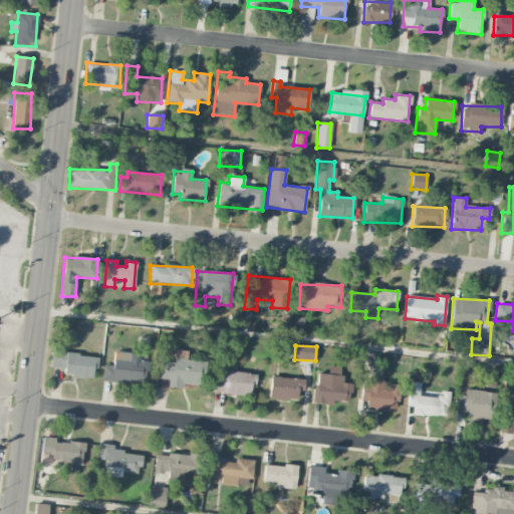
[(188,351),(173,349),(172,357),(187,358),(188,351)]
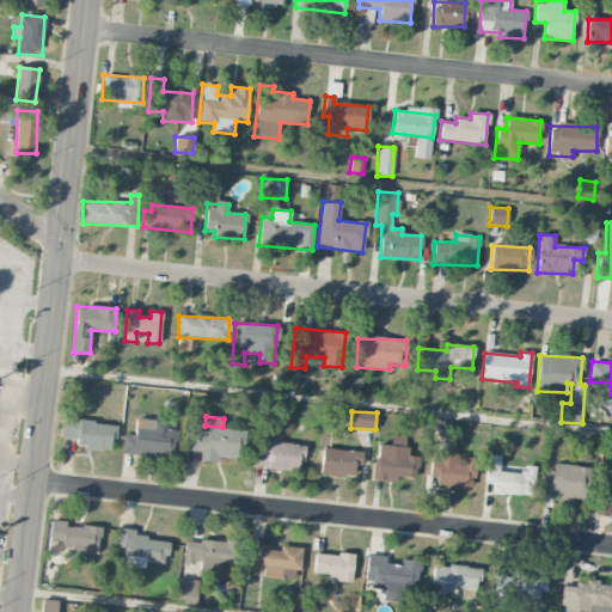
[(117,423),(61,418),(59,438),(77,440),(75,448),(110,451),(110,440),(116,440),(117,423)]
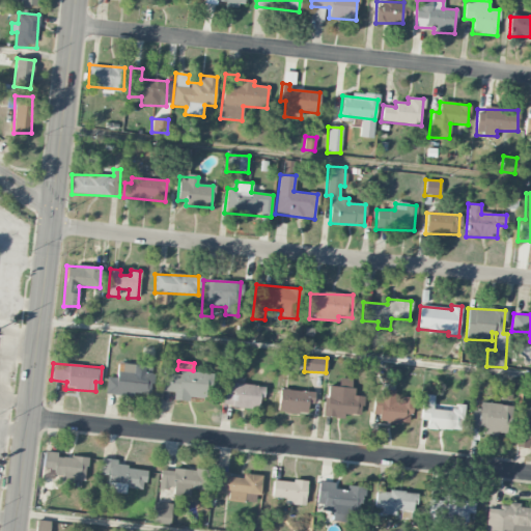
[(145,365),(117,363),(116,378),(107,376),(106,393),(150,396),(151,373),(144,372),(145,365)]
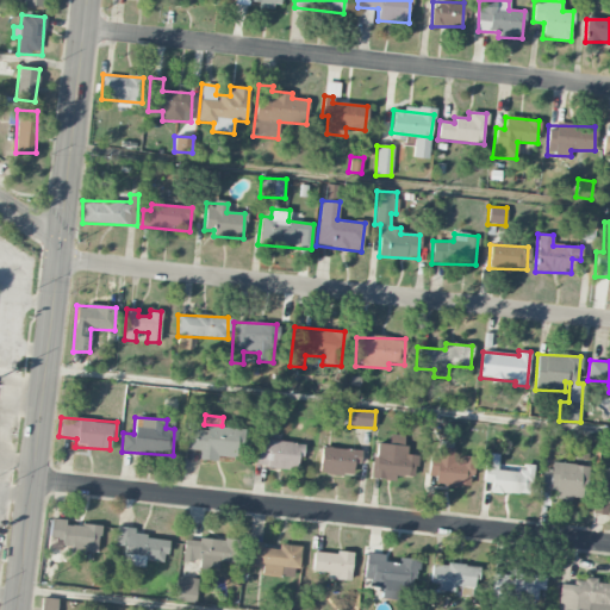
[(185,449),(199,450),(198,460),(218,461),(218,456),(235,458),(237,442),(243,442),(244,430),(198,427),(198,422),(187,421),(185,449)]
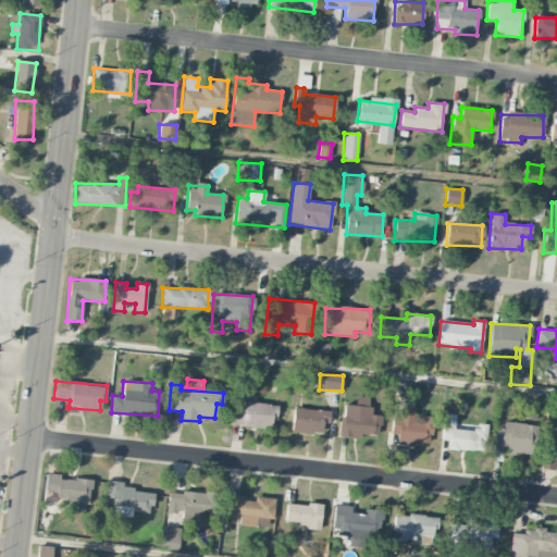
[(379,436),(380,417),(369,415),(371,398),(357,396),(356,406),(343,405),(339,437),(360,438),(361,434),(379,436)]
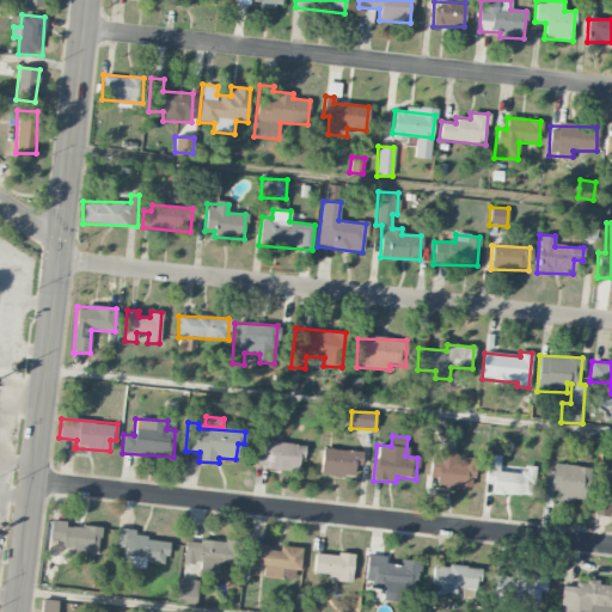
[(255,469),(298,470),(299,444),(256,441),(255,469)]
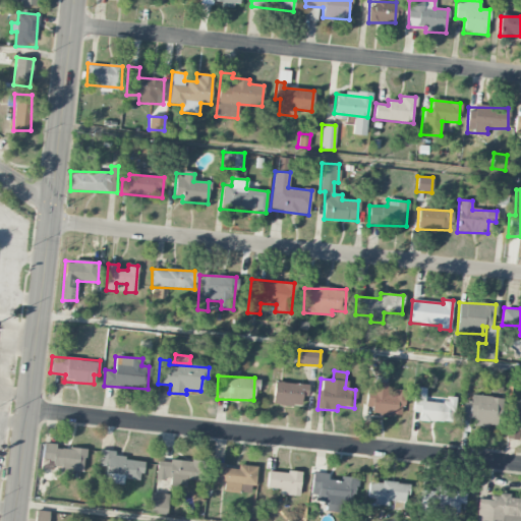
[(303,408),(307,386),(275,381),(272,403),(303,408)]
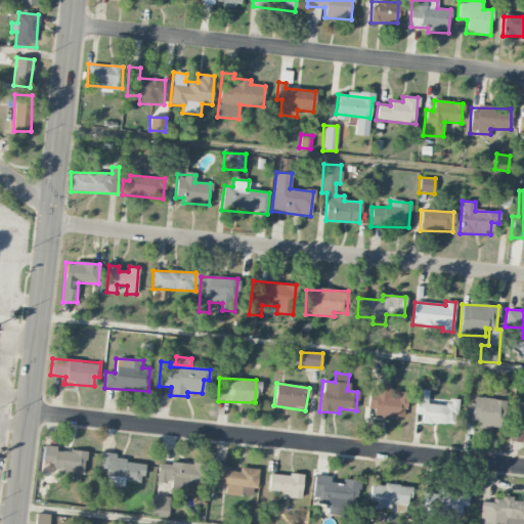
[(506,384),(496,383),(495,395),(505,395),(506,384)]
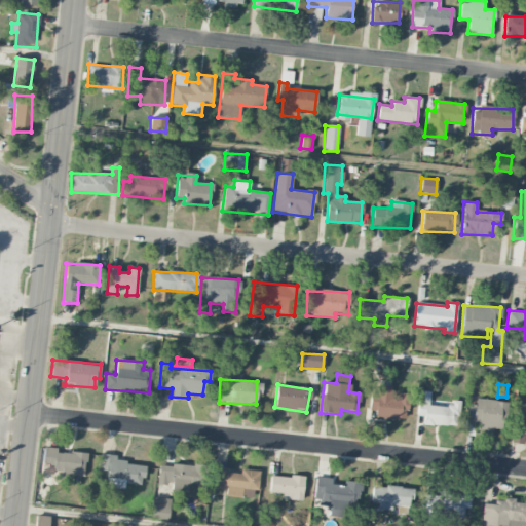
[(374,419),(407,420),(408,397),(390,395),(391,387),(378,386),(377,393),(370,392),(369,411),(375,411),(374,419)]
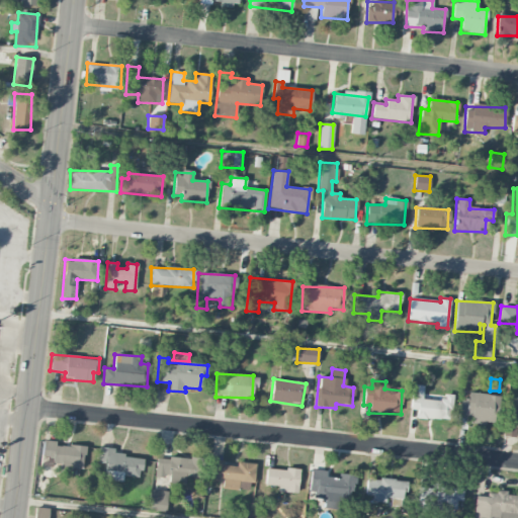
[(451,420),(452,397),(423,396),(423,385),(412,385),(411,410),(416,410),(416,419),(451,420)]
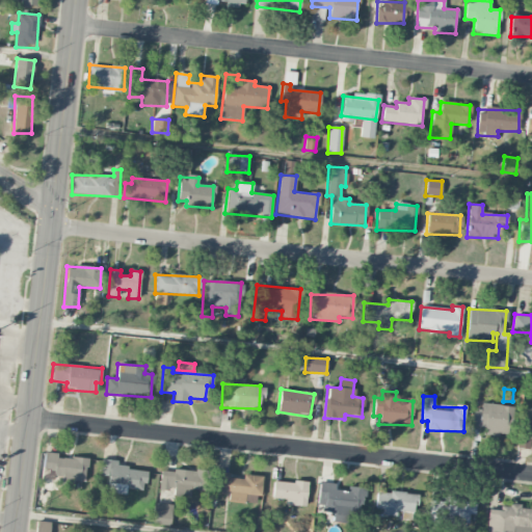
[(509,436),(512,406),(482,403),(481,411),(474,411),(472,426),(485,428),(484,433),(509,436)]
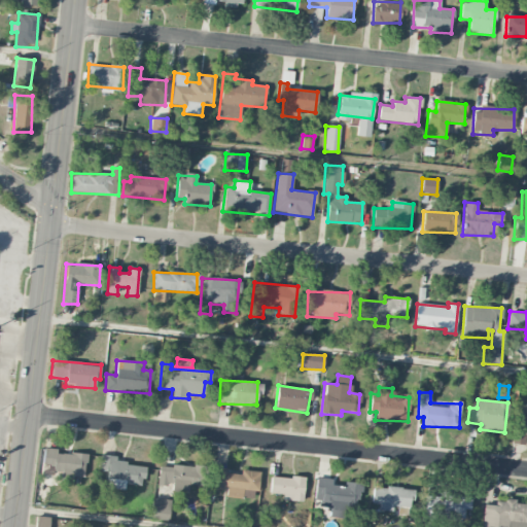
[(526,415),(516,415),(514,444),(525,445),(526,436),(526,415)]
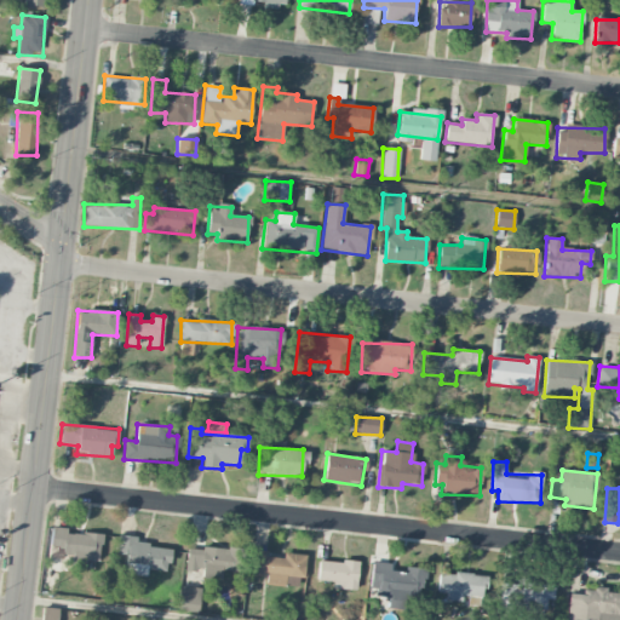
[(50,549),(62,550),(62,556),(82,557),(82,560),(99,561),(101,534),(67,532),(67,528),(51,527),(50,549)]
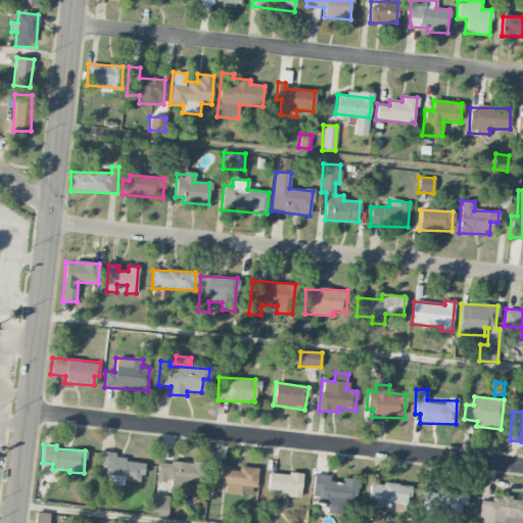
[(143,463),(115,460),(116,454),(99,452),(98,467),(107,468),(106,485),(124,487),(124,480),(141,482),(143,463)]
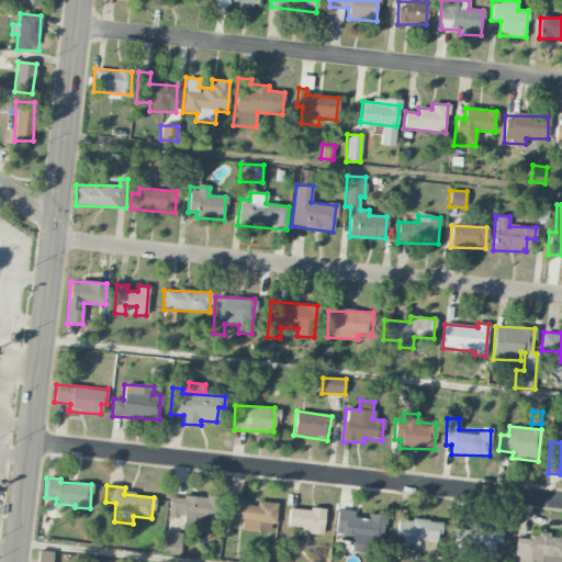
[(170,495),(167,517),(183,519),(182,523),(202,526),(206,499),(170,495)]
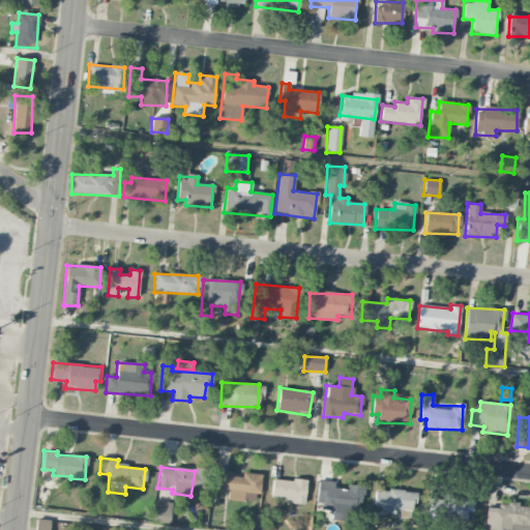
[(262,474),(241,473),(241,477),(228,476),(228,471),(215,470),(214,491),(228,492),(227,500),(260,502),(262,474)]
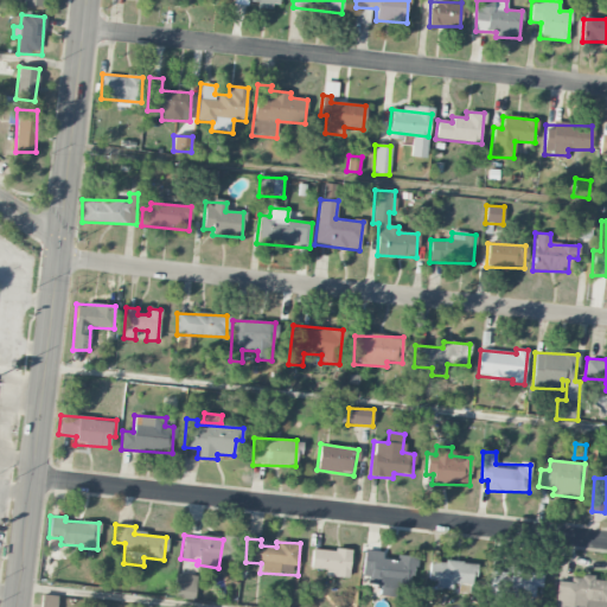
[(325,576),(349,577),(350,550),(312,549),(311,569),(326,569),(325,576)]
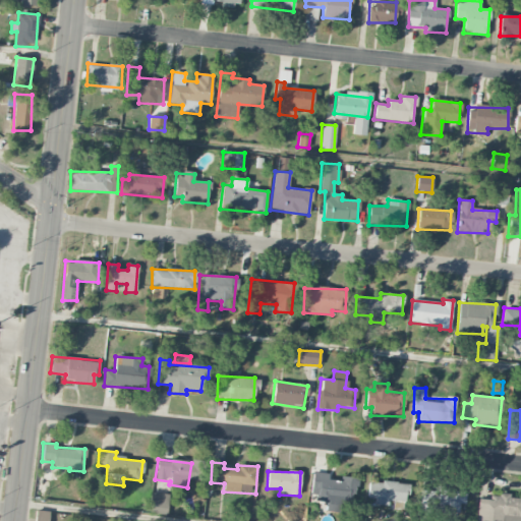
[(355,477),(340,476),(340,480),(328,479),(328,473),(311,472),(309,494),(315,494),(314,501),(327,502),(326,511),(339,512),(339,504),(353,505),(355,477)]
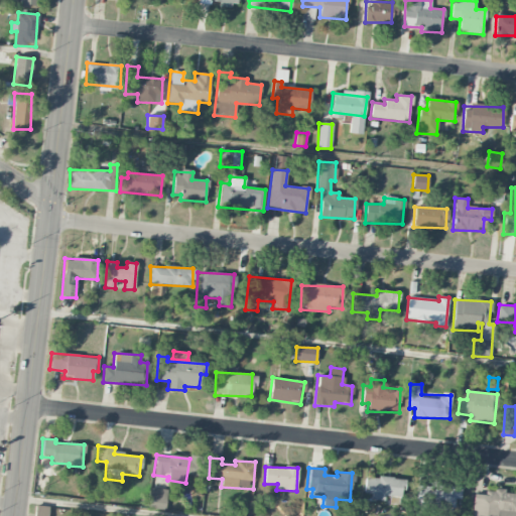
[(364,494),(371,494),(371,500),(386,501),(386,495),(404,496),(405,479),(365,477),(364,494)]
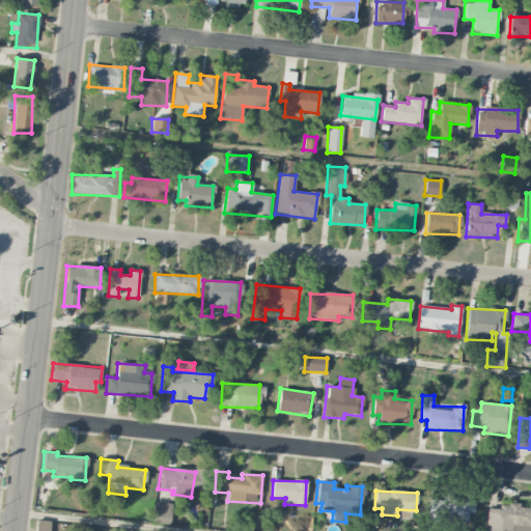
[(467,523),(468,513),(474,513),(474,502),(444,501),(443,522),(467,523)]
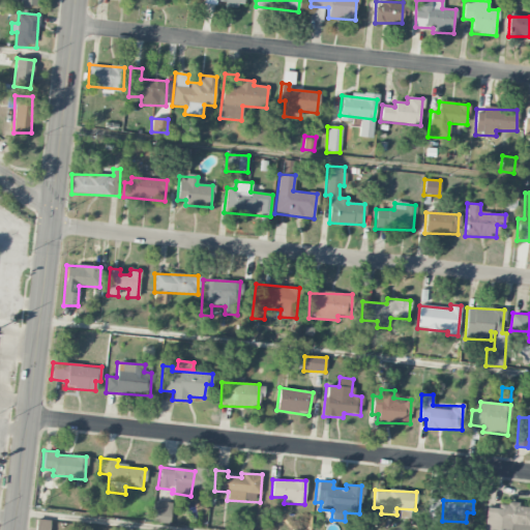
[(154,522),(170,523),(171,503),(154,502),(154,522)]
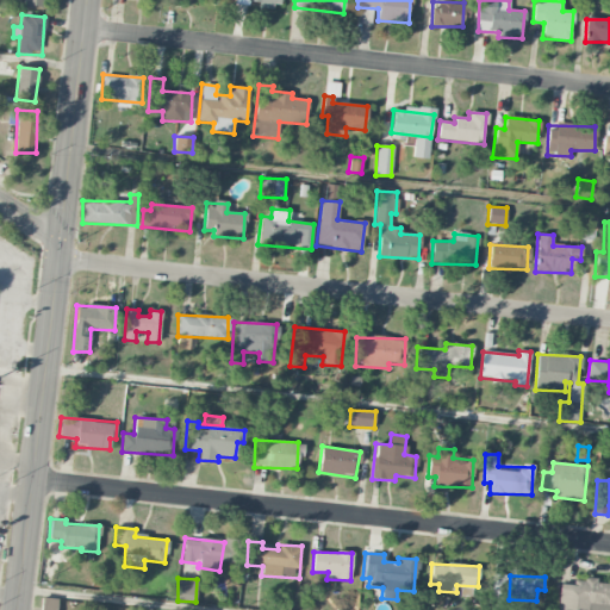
[(609,609),(609,583),(596,583),(596,580),(573,579),(573,585),(559,584),(556,609),(609,609)]
